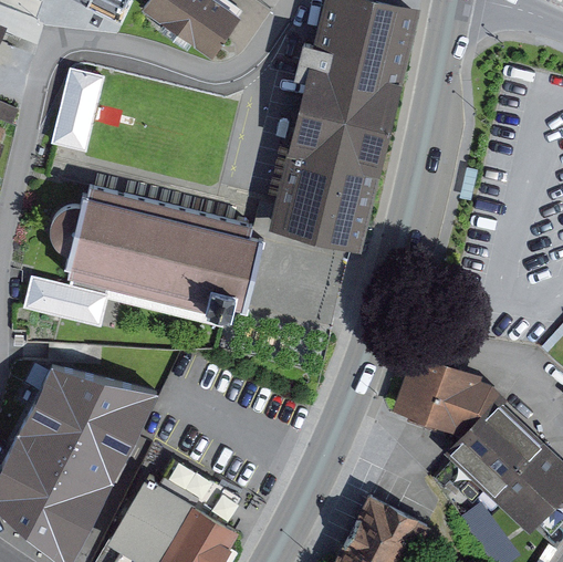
[(241,18),(215,0),(152,0),(145,11),(215,56),(241,18)]
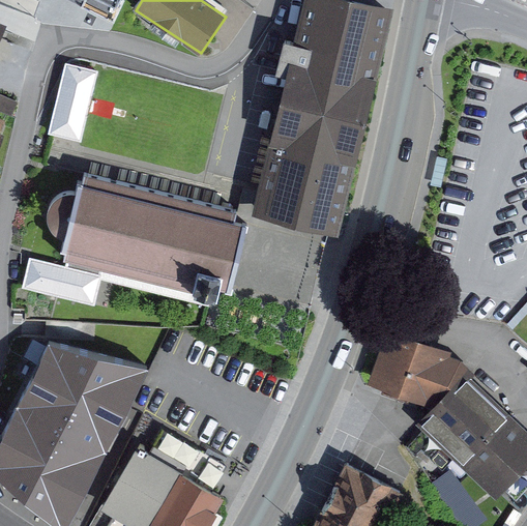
[(340,233),(388,5),(362,0),(301,0),(256,215),(340,233)]
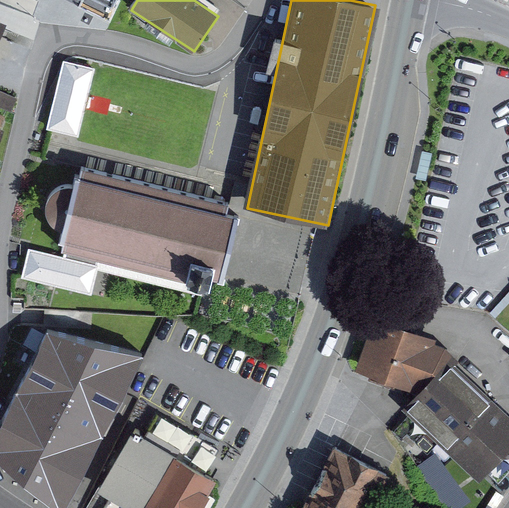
[(95,70),(61,62),(46,130),(80,136),(95,70)]
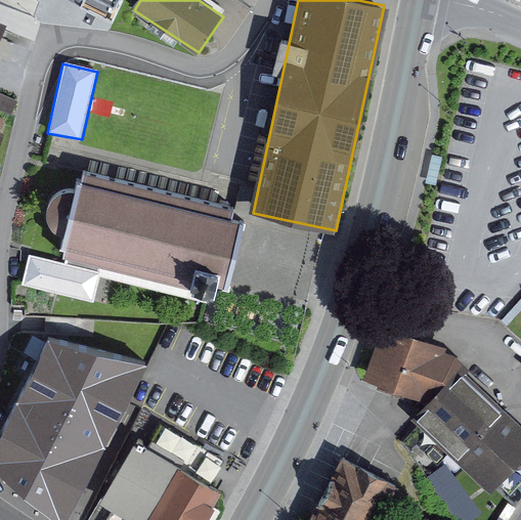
[(232,213),(79,173),(59,254),(57,263),(31,257),(25,287),(94,301),(100,277),(210,302),(222,253),(232,213)]
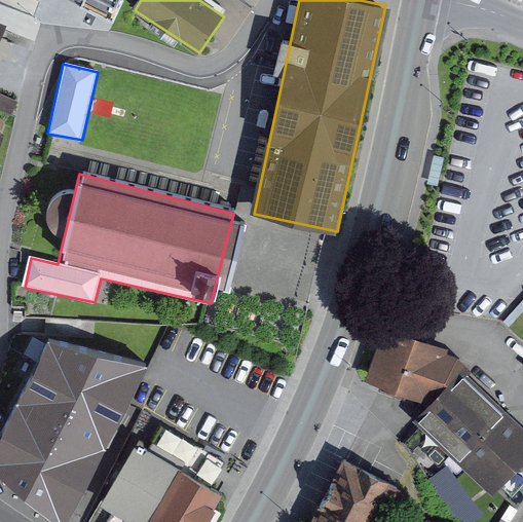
[(364,373),(427,407),(416,420),(489,485),(522,446),(522,418),(463,367),(388,327),(364,373)]
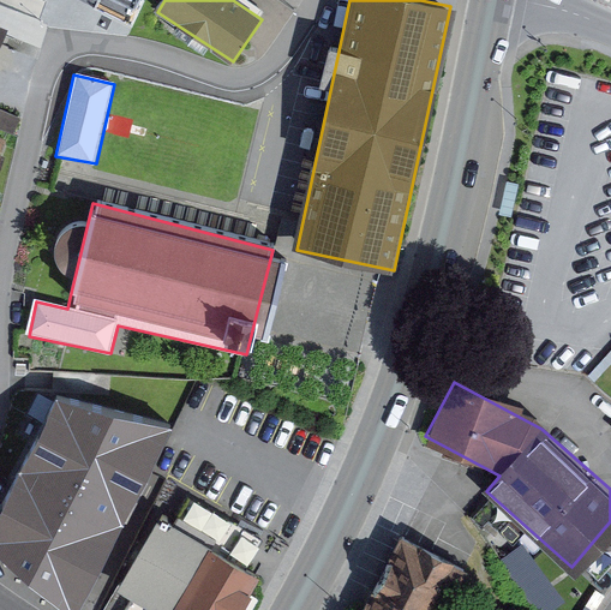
[(173,425),(53,396),(0,501),(0,557),(59,609),(70,609),(145,477),(173,425)]
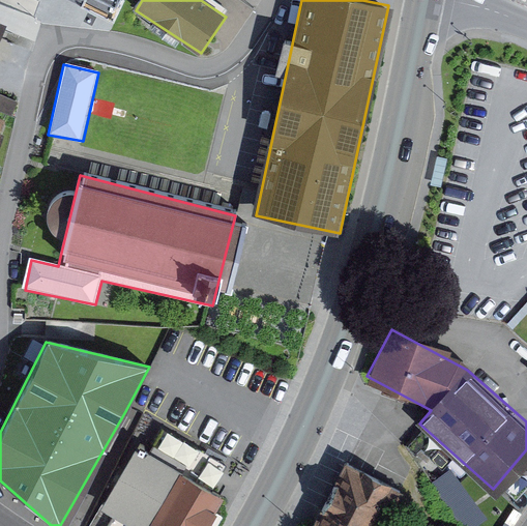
[(97,510),(111,518),(106,525),(201,525),(220,496),(134,447),(97,510)]
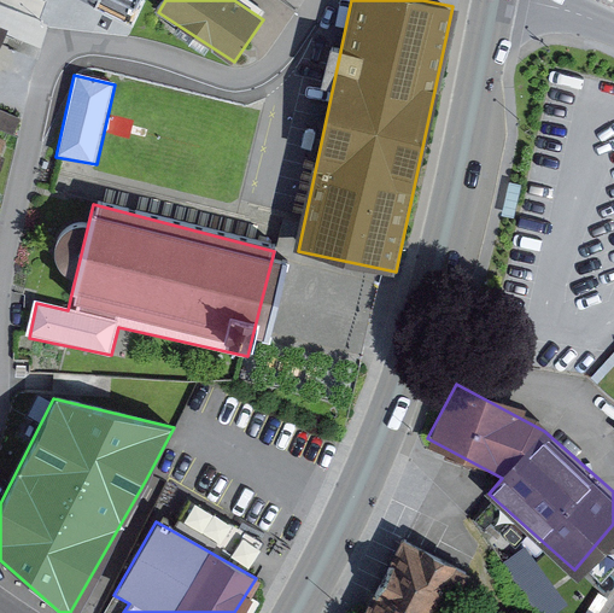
[(448,612),(471,570),(399,535),(361,612),(448,612)]
